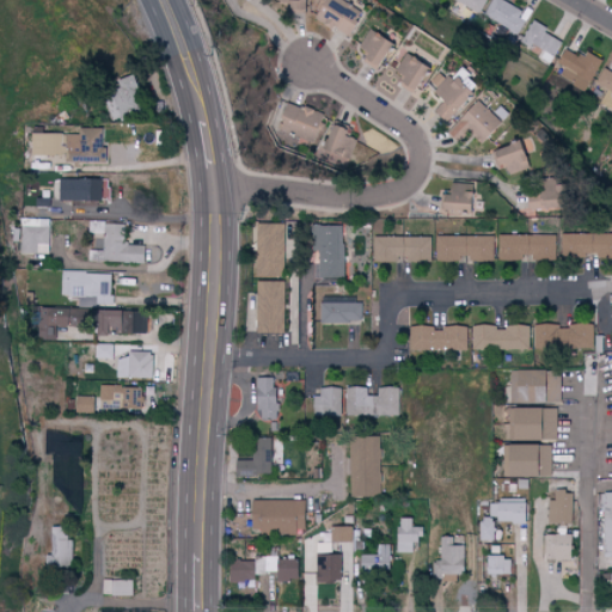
[(453,0),(481,14),(488,0),(453,0)]
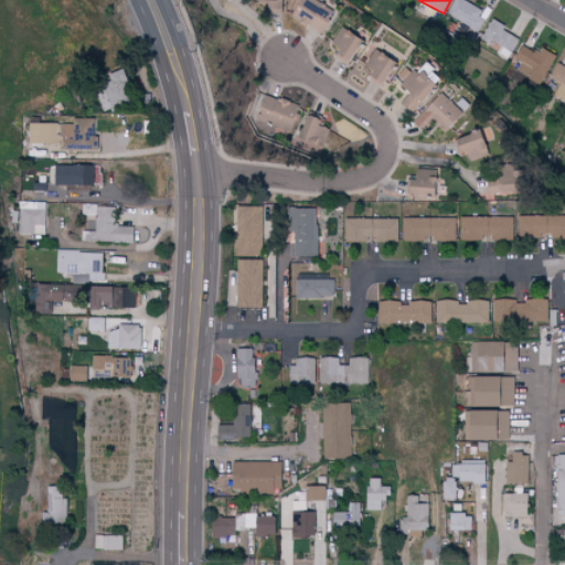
[(489,13),(464,0),(455,0),(447,16),(479,32),(489,13)]
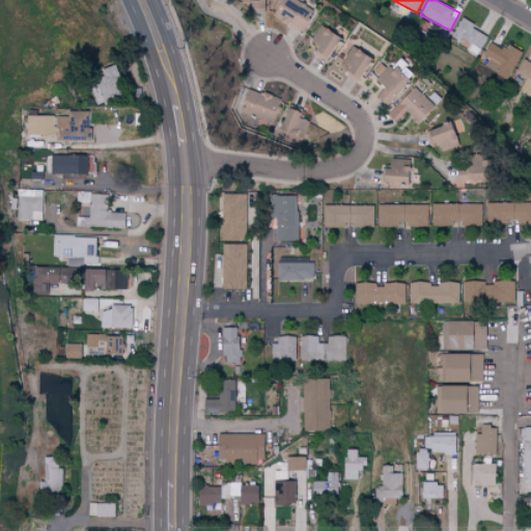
[(453,36),(481,49),(486,36),(474,30),(476,25),(462,18),(453,36)]
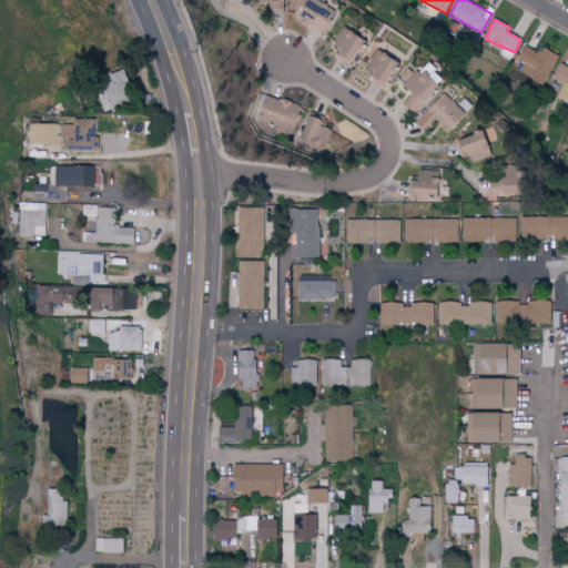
[(333,48),(336,50),(333,57),(353,66),(365,40),(341,29),(333,48)]
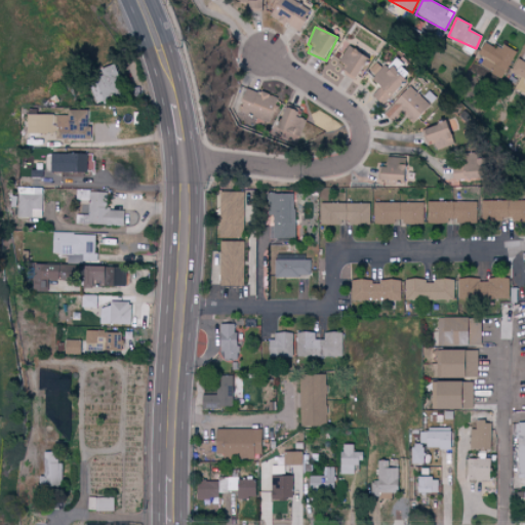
[(480,65),(503,78),(518,52),(502,44),(499,50),(484,42),(477,54),(484,58),(480,65)]
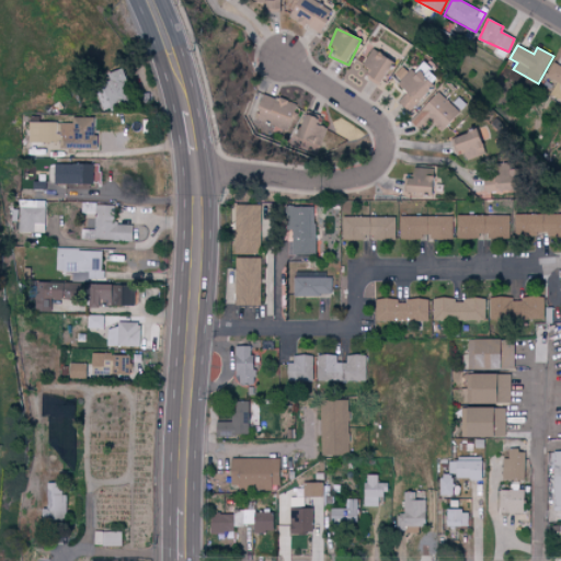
[(359,77),(382,87),(393,61),(371,52),(359,77)]
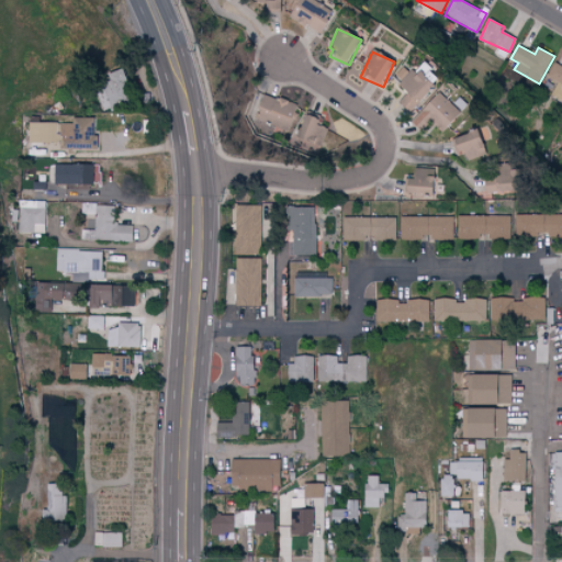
[(558,82),(551,97),(561,101),(561,67),(554,64),(548,78),(558,82)]
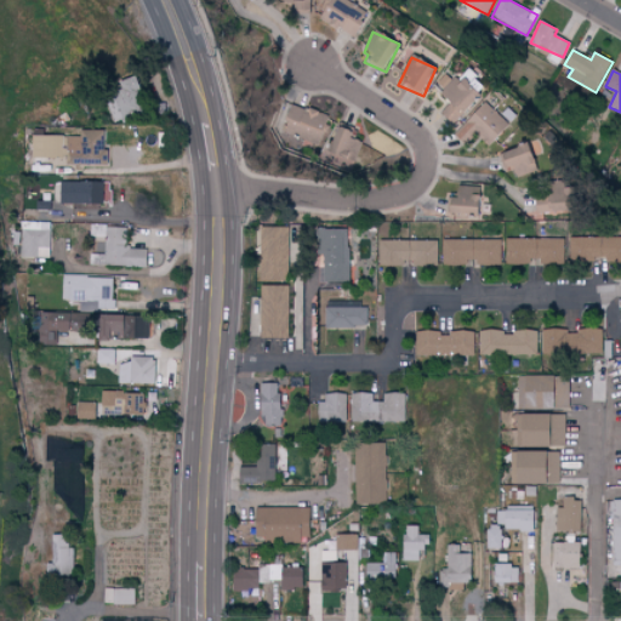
[(440,114),(449,124),(476,98),(454,77),(437,95),(448,107),(440,114)]
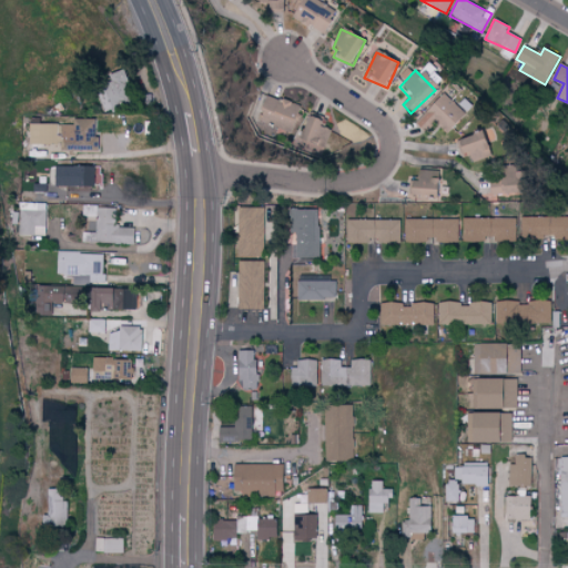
[(130,109),(129,74),(105,74),(107,109),(130,109)]
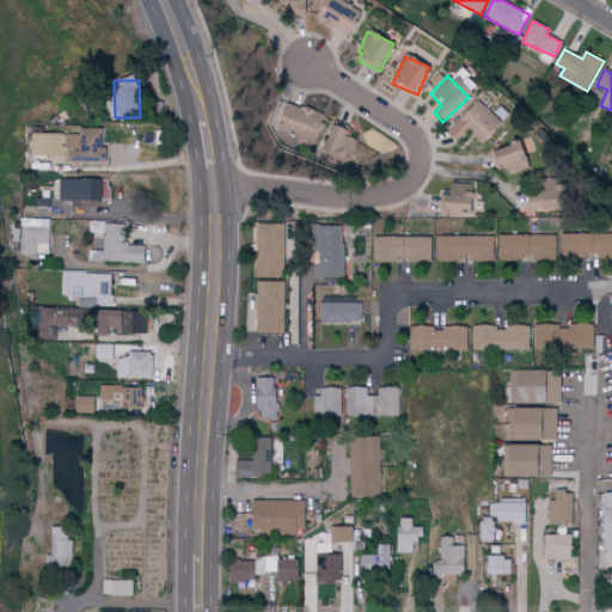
[(446,134),(456,142),(465,132),(479,145),(500,122),(476,101),(446,134)]
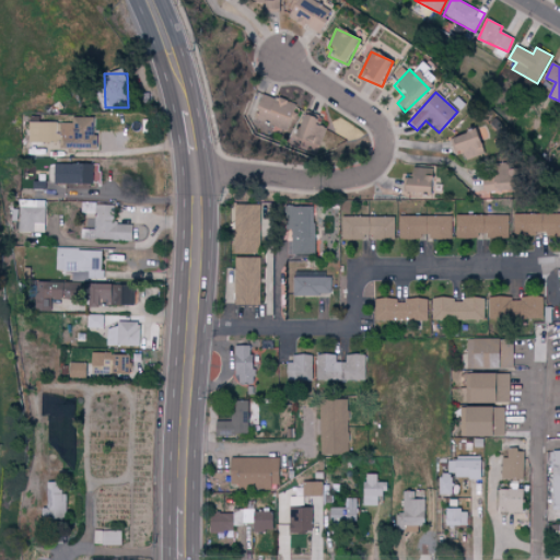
[(253,117),(286,128),(293,104),(260,94),(253,117)]
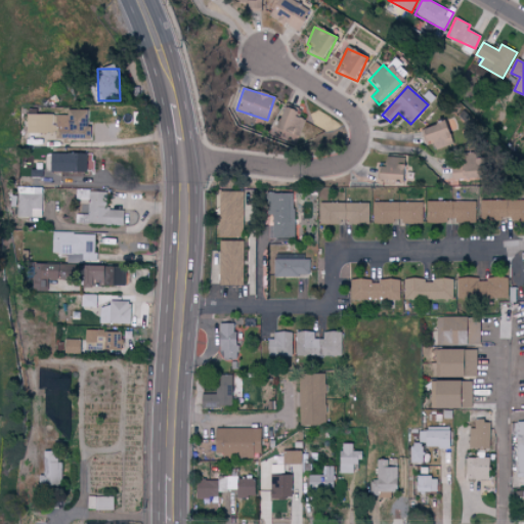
[(25,115),(25,133),(57,133),(57,139),(89,139),(89,111),(68,111),(68,115),(25,115)]
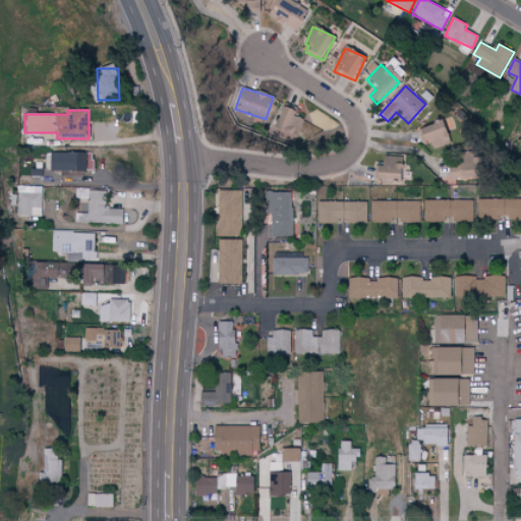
[(298,137),(303,116),(281,110),(276,132),(298,137)]
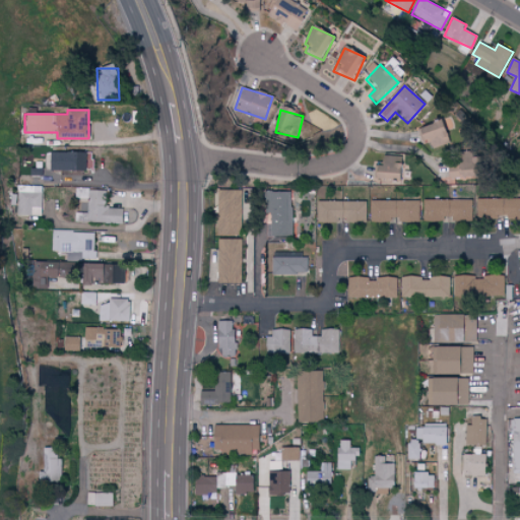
[(419,129),(432,153),(448,144),(435,121),(419,129)]
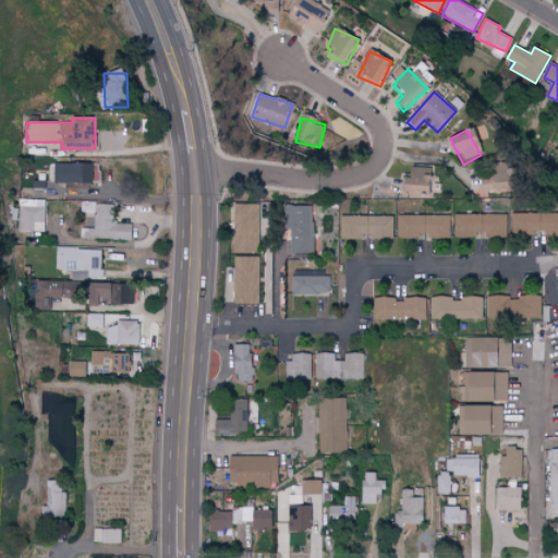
[(94,165),(51,165),(51,184),(94,184),(94,165)]
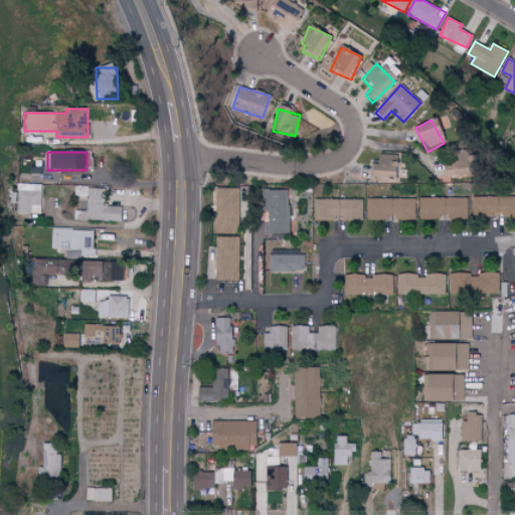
[(397,156),(376,155),(376,165),(368,164),(367,177),(397,178),(397,156)]
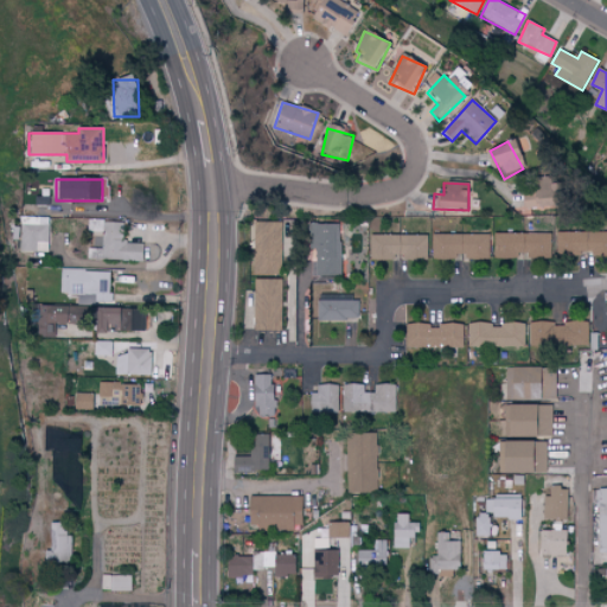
[(53,197),(33,197),(33,205),(52,206),(53,197)]
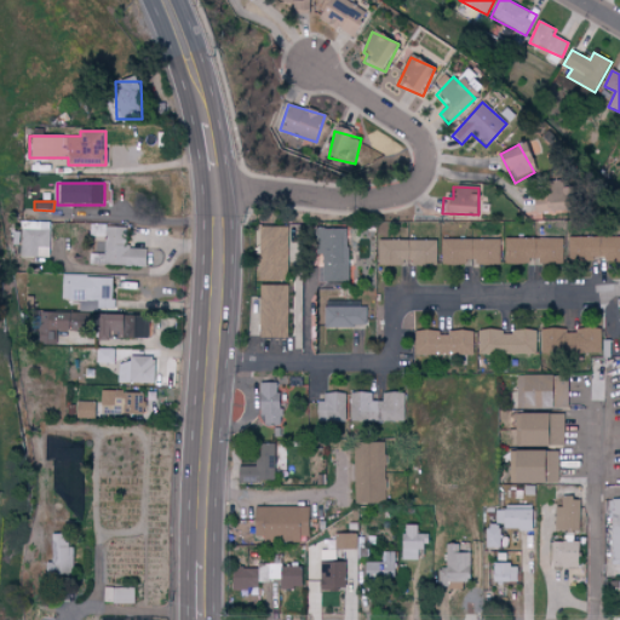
[(50,223),(23,222),(23,257),(49,258),(50,223)]
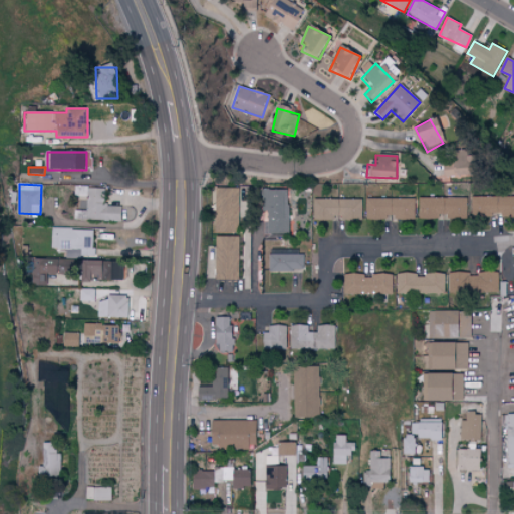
[(105,188),(75,187),(75,197),(87,197),(86,220),(119,222),(120,206),(104,206),(105,188)]
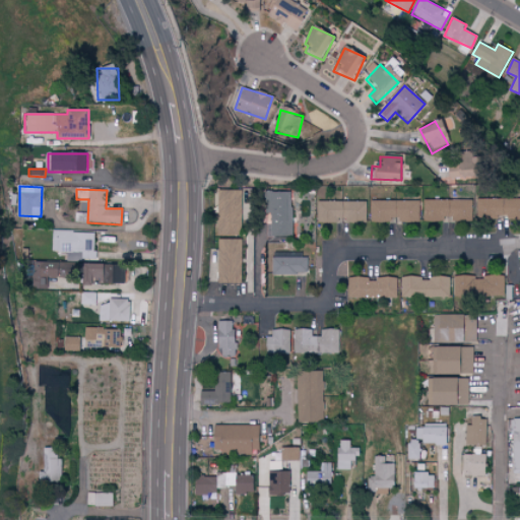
[(242,190),(219,191),(219,236),(243,236),(242,190)]
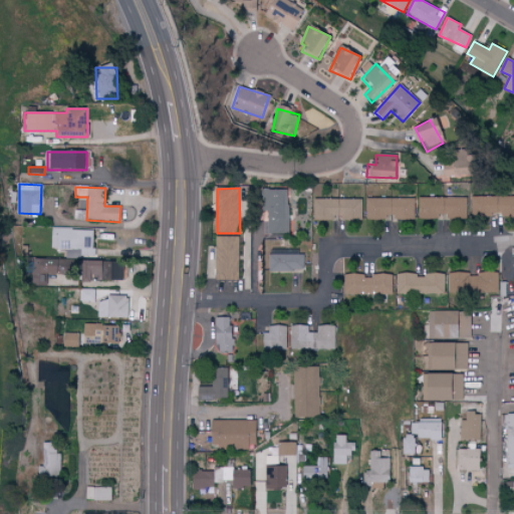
[(264,234),(288,234),(288,191),(264,191),(264,234)]
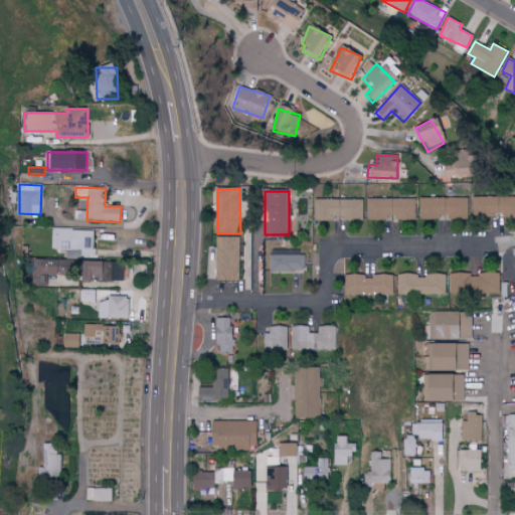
[(474,216),(498,216),(498,197),(474,197),(474,216)]
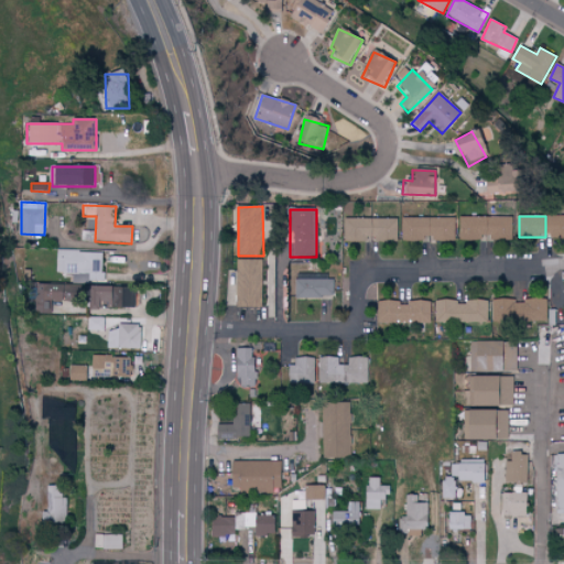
[(563,216),(548,216),(546,237),(563,237),(563,216)]
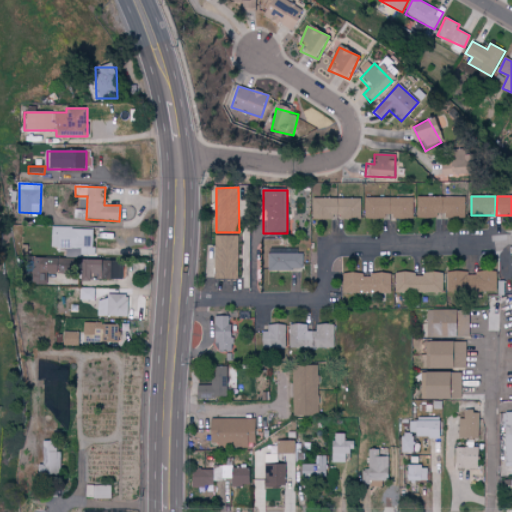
[(441,198),(417,197),(416,217),(441,218),(441,198)]
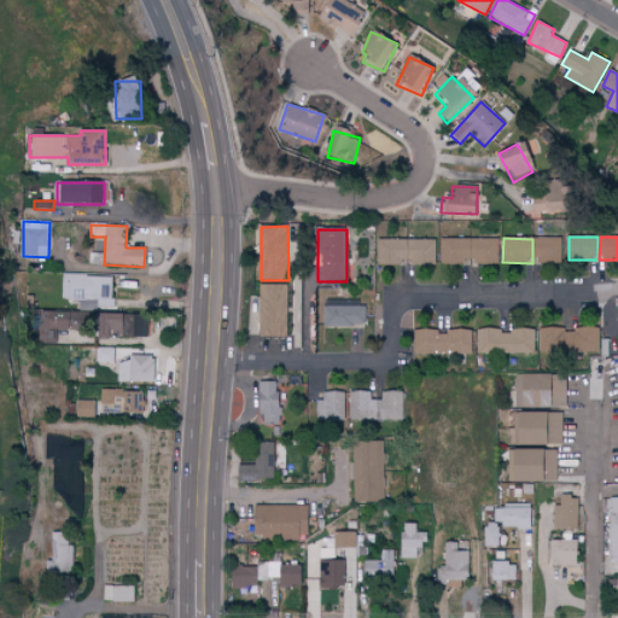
[(561,238),(535,238),(535,263),(561,263),(561,238)]
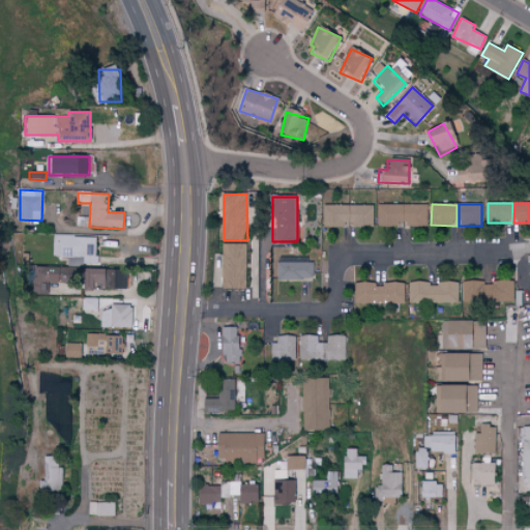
[(323,227),(353,226),(353,228),(373,228),(373,205),(323,206),(323,227)]
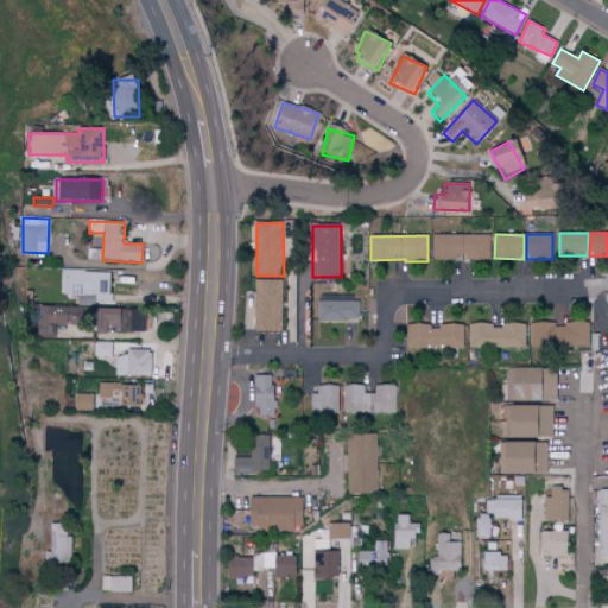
[(462,235),(432,235),(434,259),(462,258),(462,235)]
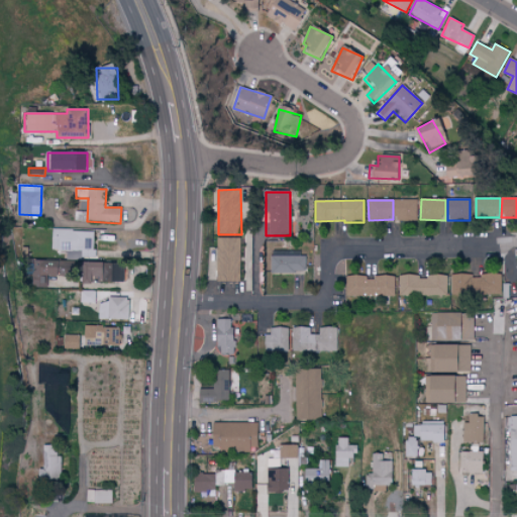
[(416,221),(417,200),(395,200),(395,221),(416,221)]
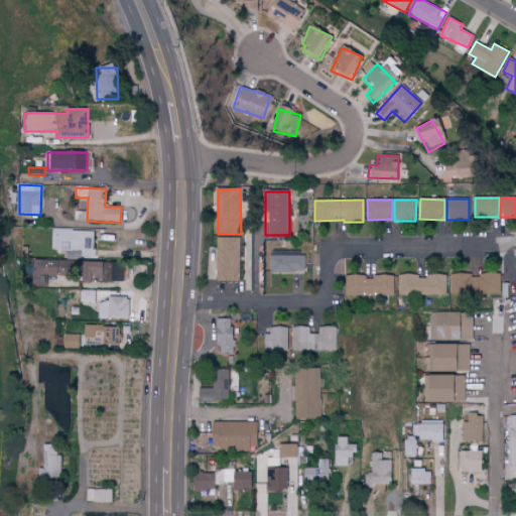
[(76,221),(87,220),(87,211),(80,211),(79,203),(71,203),(71,212),(75,212),(76,221)]
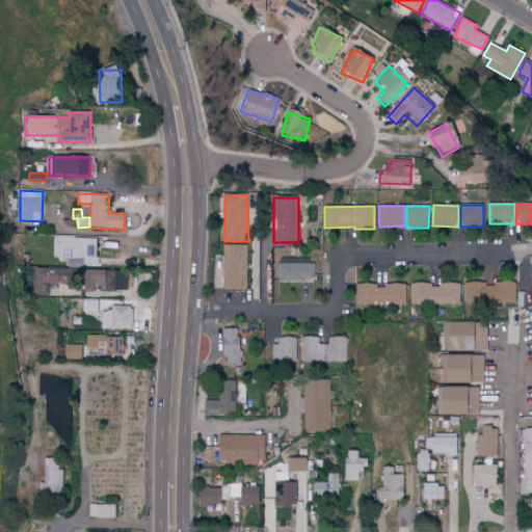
[(98,238),(55,237),(54,258),(69,259),(69,266),(97,267),(98,238)]
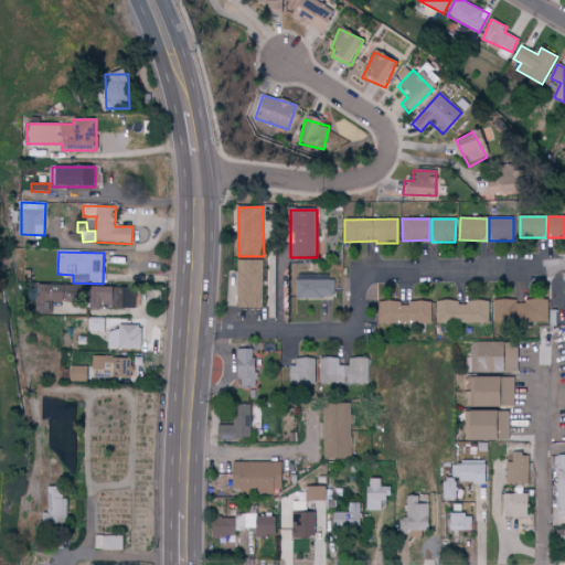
[(260,309),(263,260),(237,259),(235,308),(260,309)]
